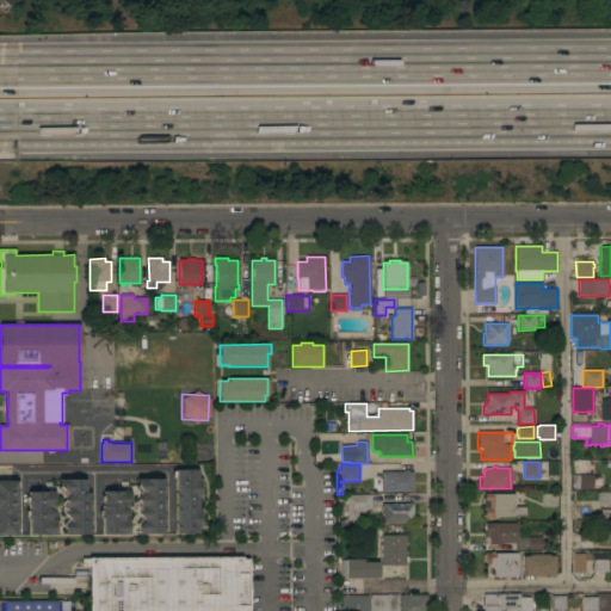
[(201,499),(197,499),(197,508),(201,508),(201,529),(197,530),(197,535),(174,535),(174,479),(172,479),(172,470),(187,470),(187,469),(193,469),(193,470),(197,470),(197,479),(201,479),(201,499)]
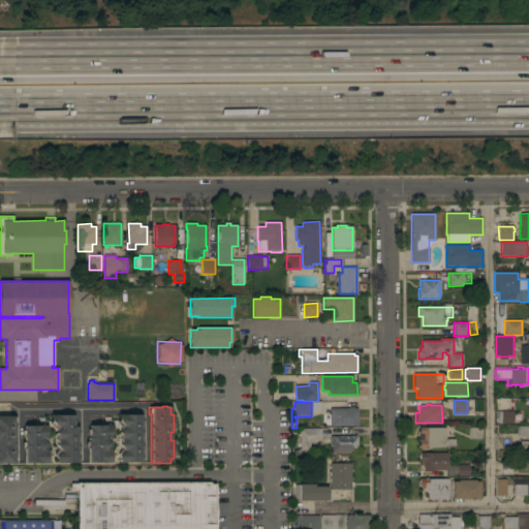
[(358,408),(358,426),(330,426),(330,408),(347,408),(349,407),(352,407),(354,408),(358,408)]
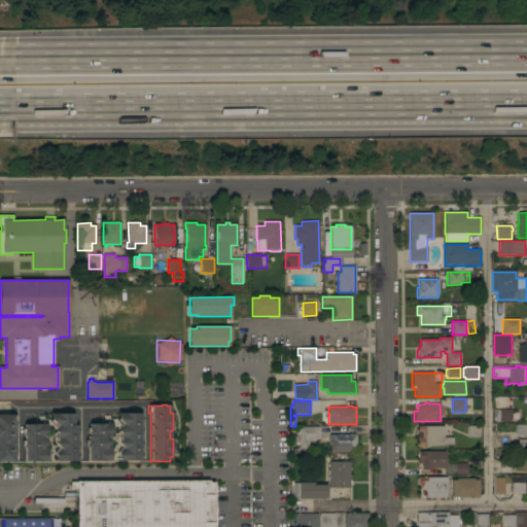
[(511,410),(511,422),(499,422),(493,422),(493,410),(499,410),(511,410)]
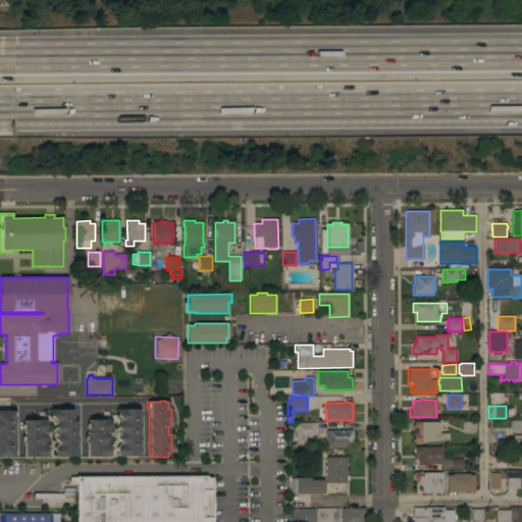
[(116,409),(139,410),(139,414),(141,414),(141,421),(139,421),(139,426),(142,426),(141,439),(139,439),(139,444),(142,444),(142,452),(139,452),(139,457),(116,457),(116,451),(117,451),(115,448),(120,442),(116,439),(116,438),(115,437),(115,429),(121,422),(116,416),(116,409)]
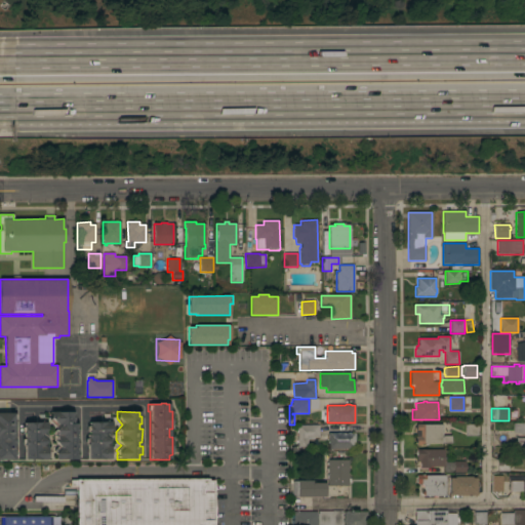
[(49,419),(50,419),(50,412),(73,412),(73,417),(75,417),(75,423),(76,423),(76,429),(79,429),(79,442),(76,442),(76,447),(79,447),(79,454),(77,454),(77,459),(54,459),(54,454),(54,453),(52,451),(57,446),(54,442),(52,440),(52,432),(55,429),(49,421),(49,419)]
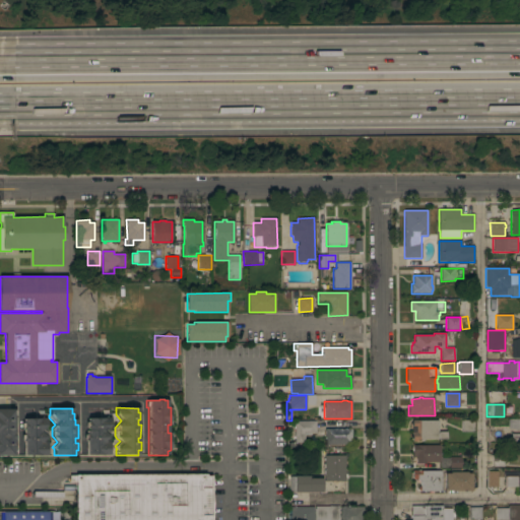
[(15,417),(13,417),(13,433),(15,433),(15,440),(13,440),(13,448),(15,448),(15,454),(13,454),(13,456),(0,456),(0,409),(13,409),(13,410),(15,410),(15,417)]
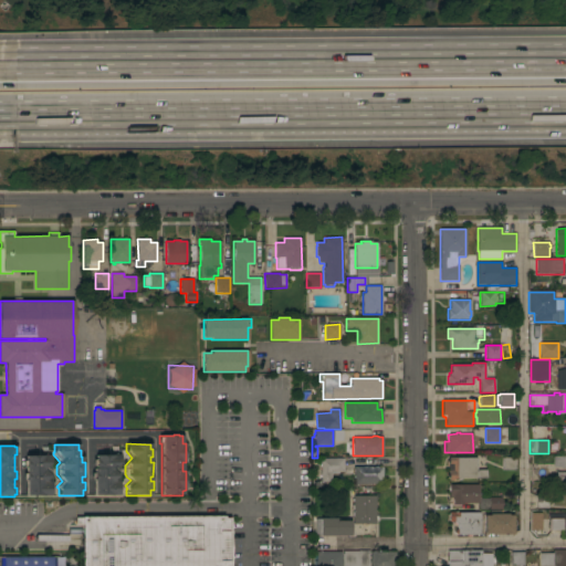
[(53,495),(27,495),(25,480),(24,480),(23,473),(25,473),(25,467),(23,468),(23,460),(25,460),(25,456),(43,456),(45,453),(51,459),(51,461),(45,467),(51,472),(51,474),(45,480),(46,482),(50,482),(53,488),(53,495)]
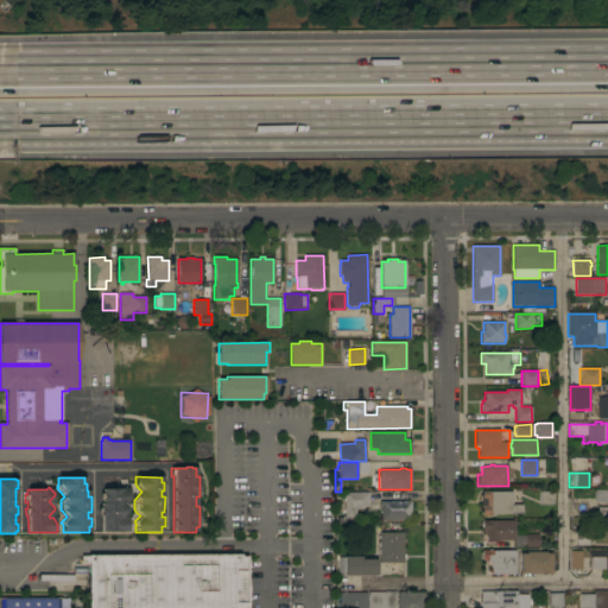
[(130,532),(101,532),(101,515),(99,515),(99,508),(101,508),(101,504),(102,504),(102,501),(100,501),(100,494),(102,494),(102,489),(121,489),(124,487),(130,493),(130,495),(122,502),(128,507),(128,510),(121,515),(124,518),(127,517),(127,520),(130,524),(130,532)]
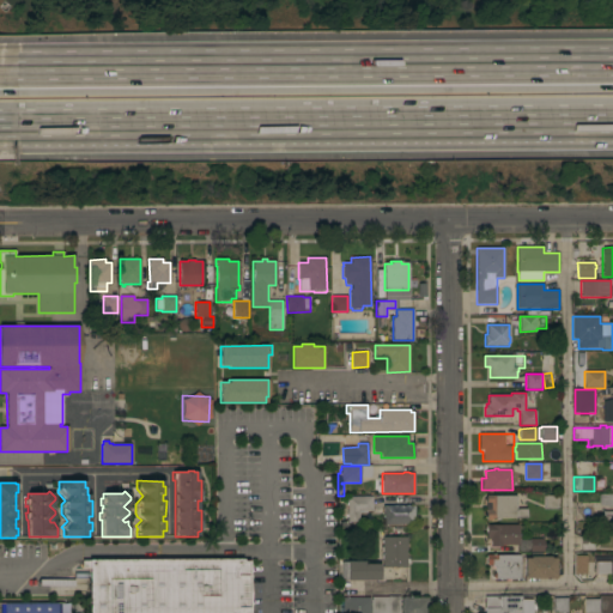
[(612,495),(612,522),(602,522),(602,511),(612,511),(612,507),(600,507),(600,495),(612,495)]
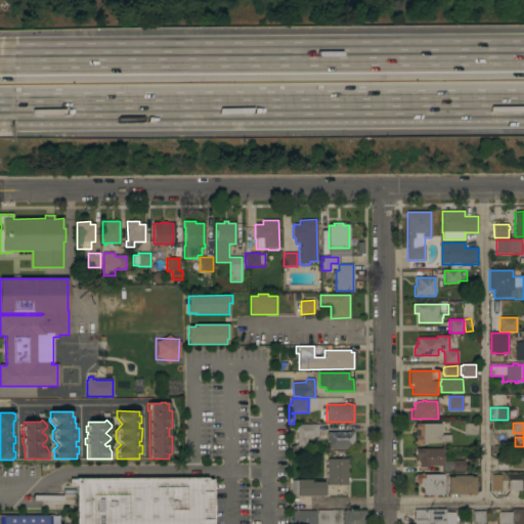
[(297,425),(318,424),(318,437),(313,437),(313,438),(307,438),(307,444),(306,444),(306,446),(297,446),(297,425)]
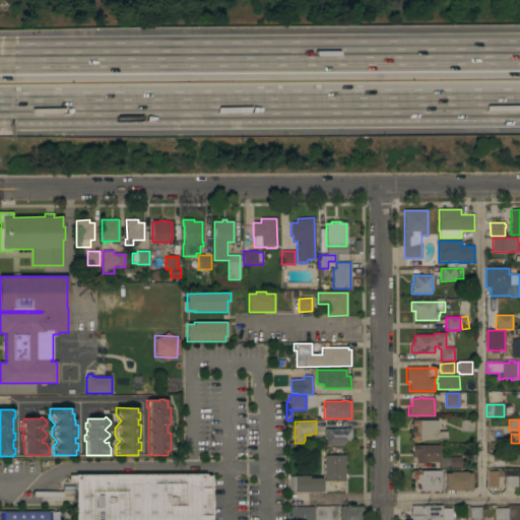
[(424,439),(424,441),(419,441),(419,442),(412,442),(412,432),(412,427),(412,420),(416,420),(438,420),(438,432),(447,432),(447,440),(424,439)]
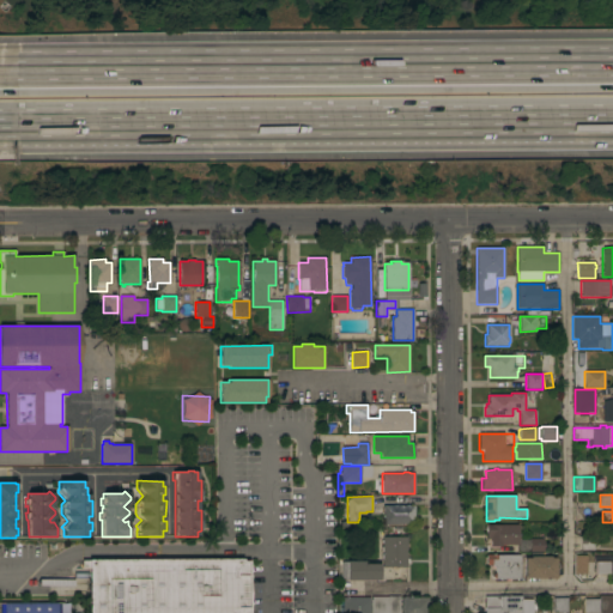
[(557,496),(557,509),(544,509),(544,496),(557,496)]
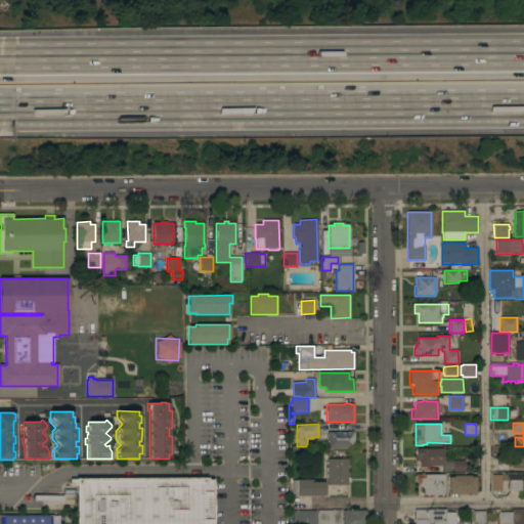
[(354,432),(354,448),(328,448),(328,432),(354,432)]
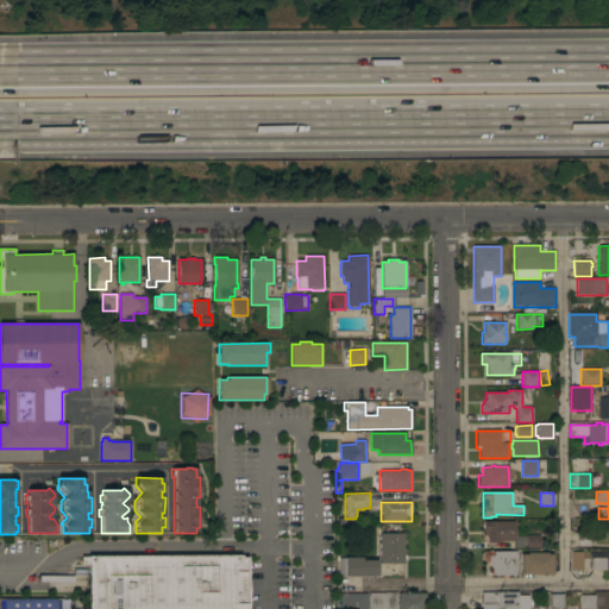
[(498,541),(498,544),(487,544),(487,535),(483,535),(483,521),(515,522),(514,537),(526,537),(526,535),(540,535),(540,547),(526,547),(523,546),(523,547),(518,547),(518,548),(514,548),(514,541),(498,541)]
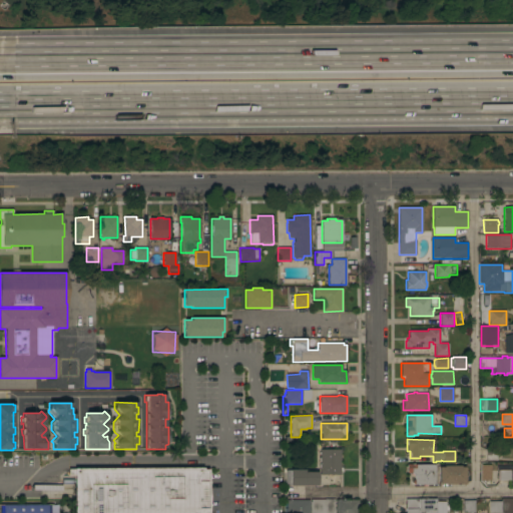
[(320,450),(340,449),(340,468),(342,468),(342,472),(340,472),(341,475),(320,475),(320,450)]
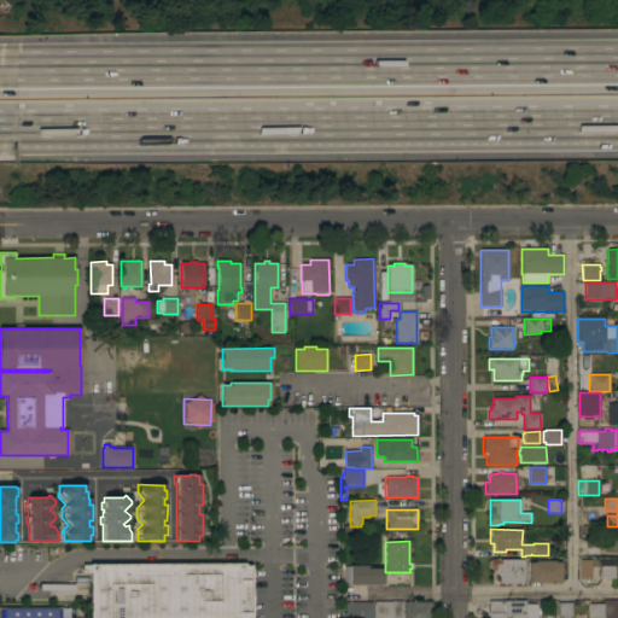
[(586,541),(599,541),(599,555),(586,555),(586,541)]
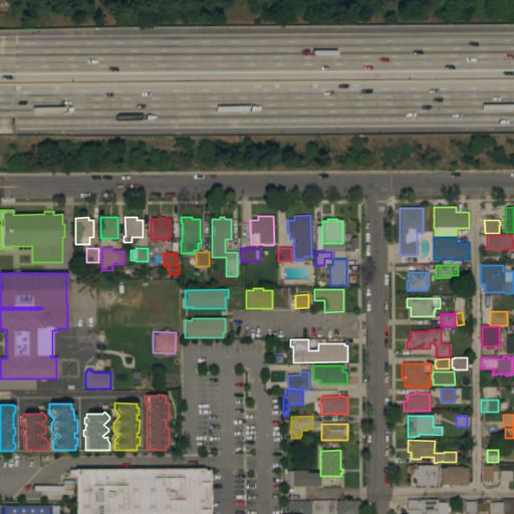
[(412,474),(408,474),(408,465),(414,465),(414,466),(435,466),(435,486),(428,486),(428,487),(424,487),(424,486),(415,486),(414,484),(413,482),(415,480),(415,477),(414,477),(413,478),(411,475),(412,474)]
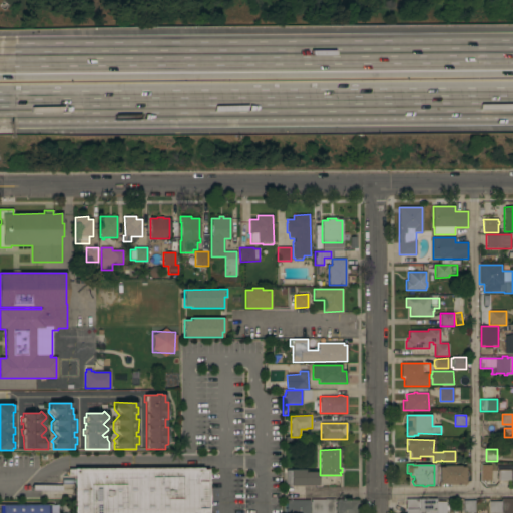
[(438,485),(438,467),(443,467),(443,466),(460,466),(460,467),(465,467),(465,485),(438,485)]
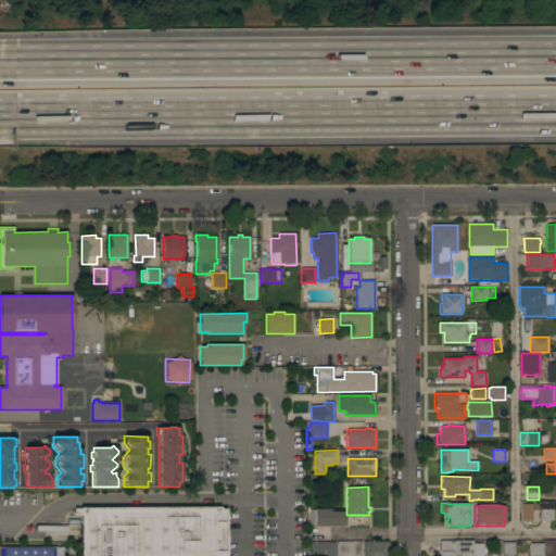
[(74,555),(74,554),(78,554),(78,544),(79,544),(79,507),(226,506),(226,555),(74,555)]
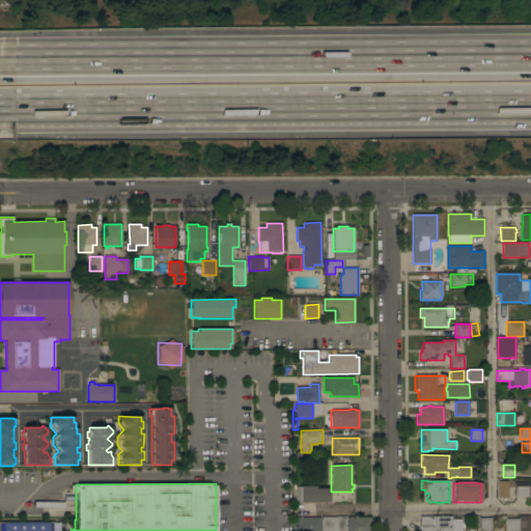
[(497,497),(506,497),(506,483),(497,483),(497,497)]
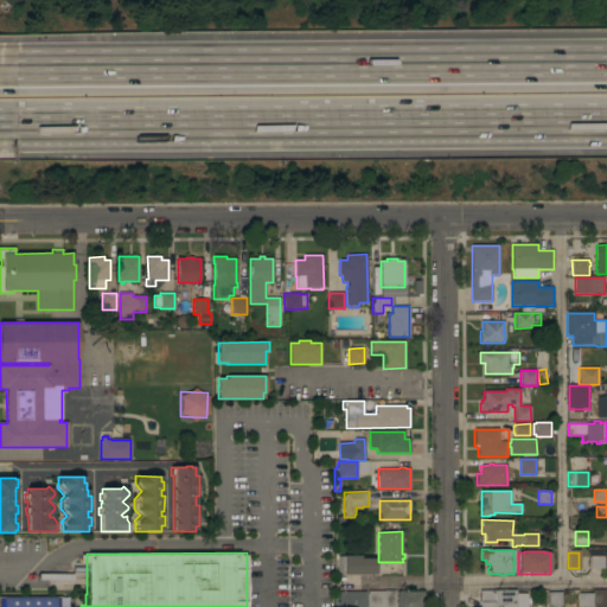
[(344,575),(344,574),(338,574),(338,556),(359,556),(359,558),(376,558),(376,575),(344,575)]
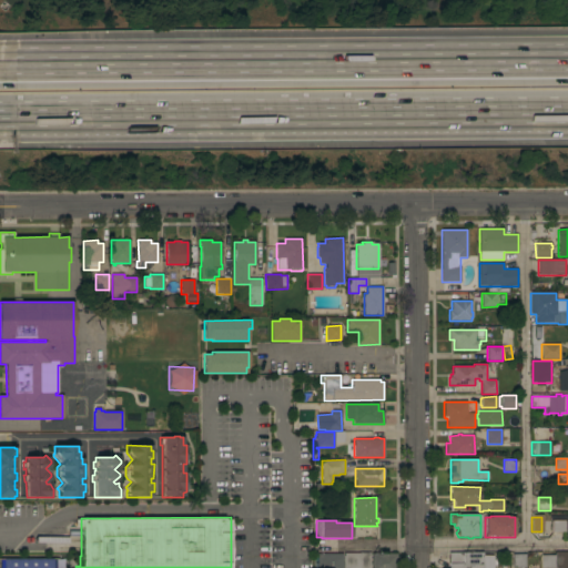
[(565,520),(566,533),(551,533),(551,520),(565,520)]
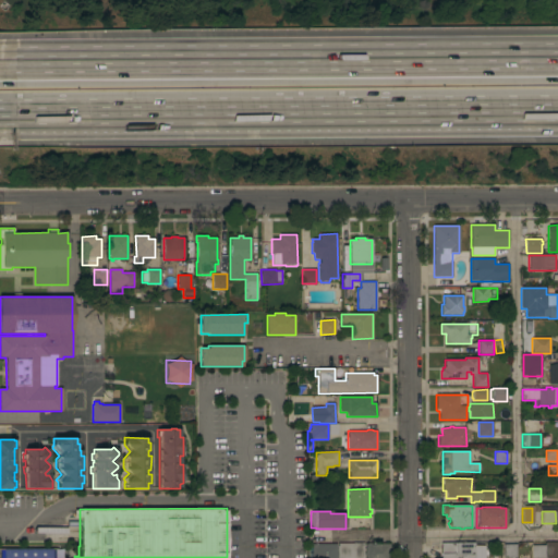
[(363,543),(363,557),(338,557),(338,543),(363,543)]
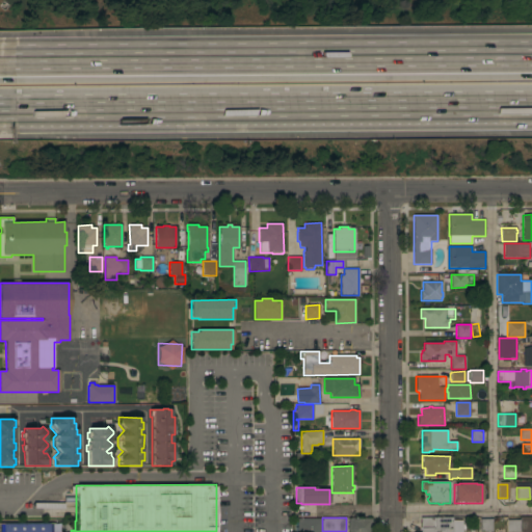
[(451,517),(451,521),(461,521),(461,531),(421,531),(421,517),(451,517)]
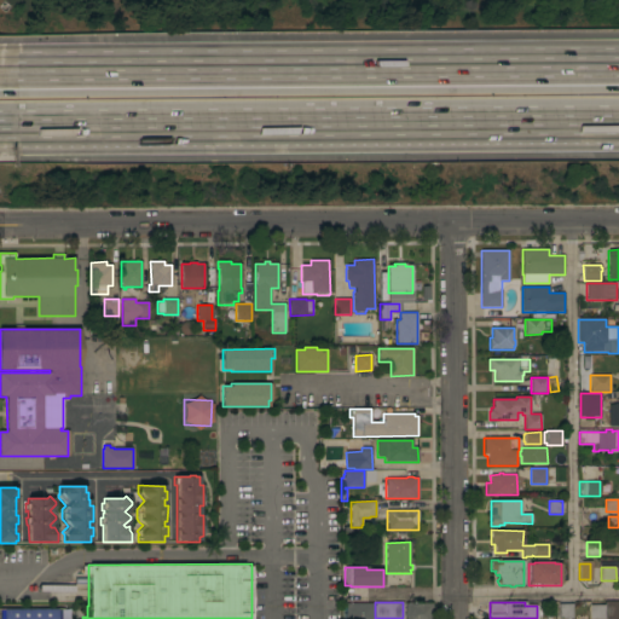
[(605,618),(618,618),(618,602),(605,602),(605,618)]
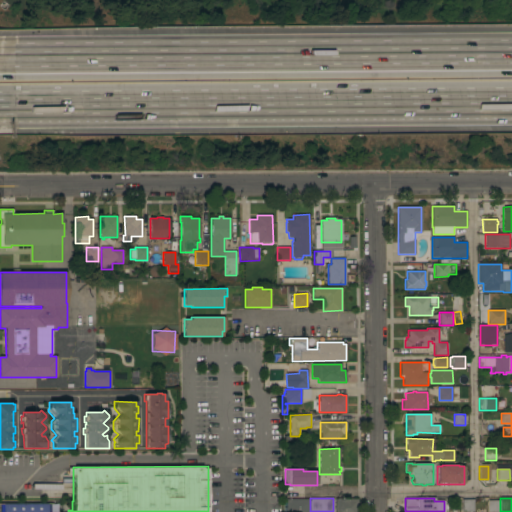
[(309,499),(309,508),(309,510),(309,511),(286,511),(286,499),(309,499)]
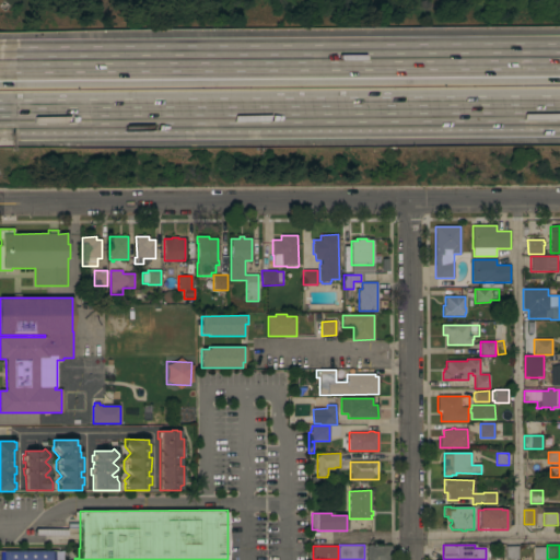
[(366,559),(366,558),(365,558),(365,555),(366,555),(366,546),(391,546),(391,559),(366,559)]
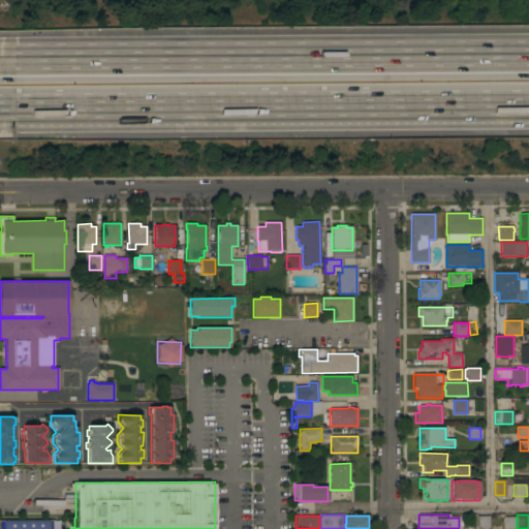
[(489,528),(477,528),(477,516),(489,516),(489,528)]
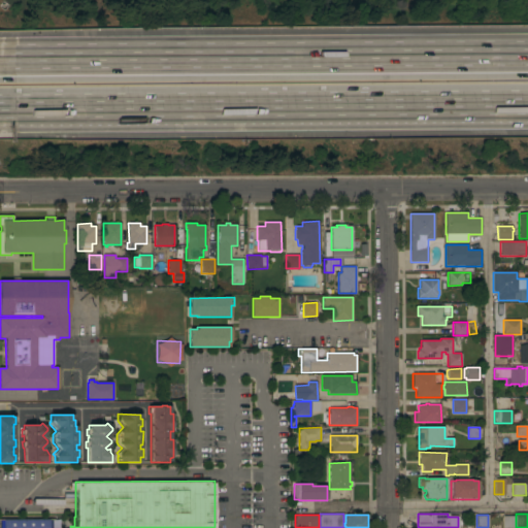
[(516,527),(502,527),(503,516),(516,516),(516,527)]
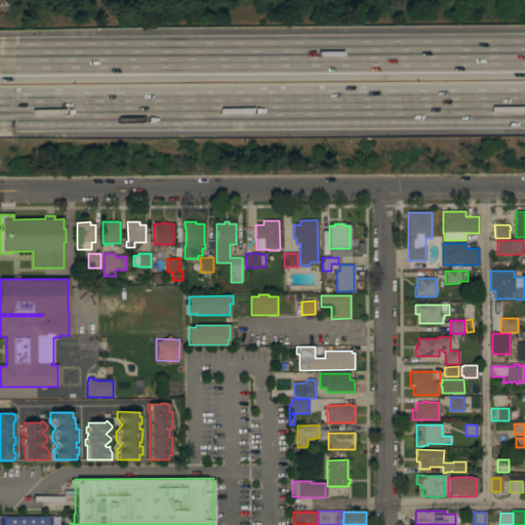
[(57,524),(58,517),(0,515),(0,524),(57,524)]
